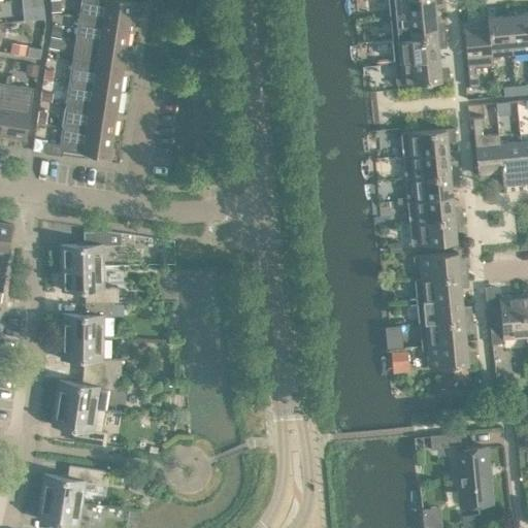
[(50,0),(52,11),(60,10),(59,0),(50,0)]
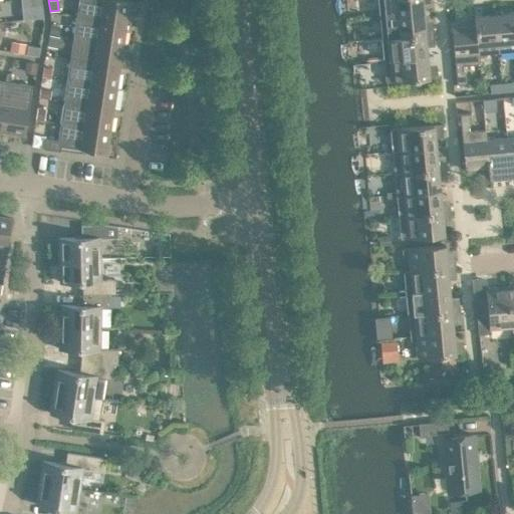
[(121,0),(77,0),(76,16),(125,23),(130,1),(121,0)]
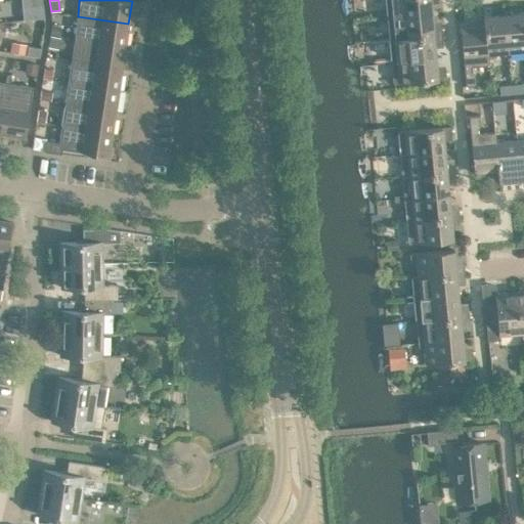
[(385,0),(387,16),(431,12),(429,0),(385,0)]
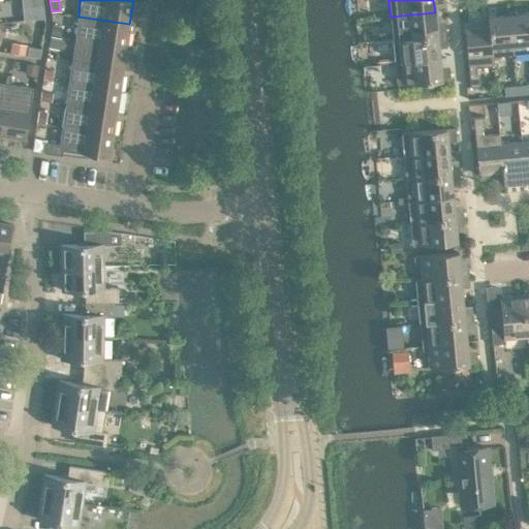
[(528,10),(509,12),(512,53),(528,51),(528,10)]
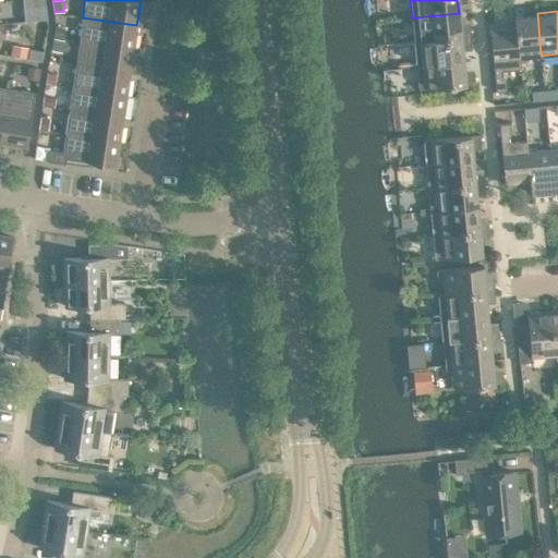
[(459,13),(412,17),(414,40),(470,35),(470,27),(460,28),(459,13)]
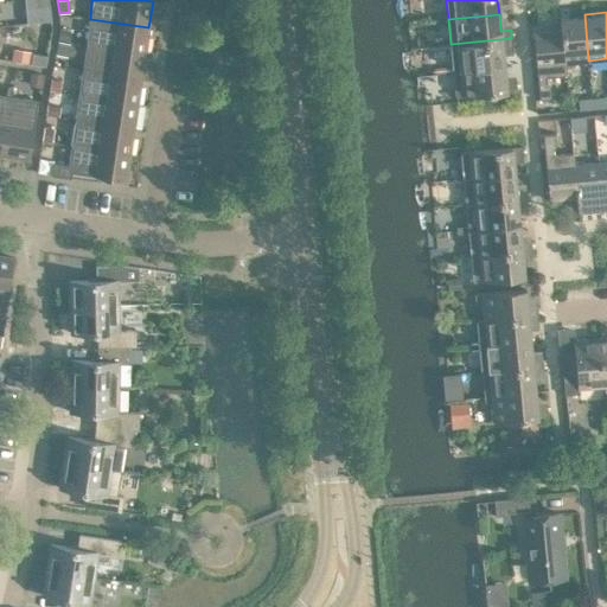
[(560,17),(561,30),(564,63),(588,61),(585,14),(560,17)]
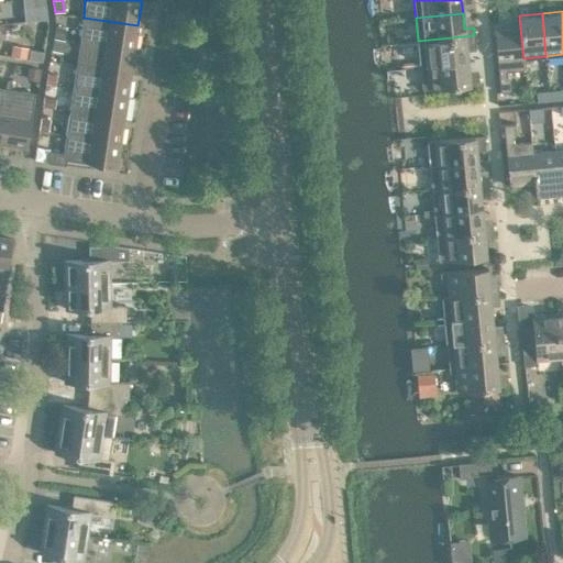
[(79,41),(134,50),(138,25),(84,18),(79,41)]
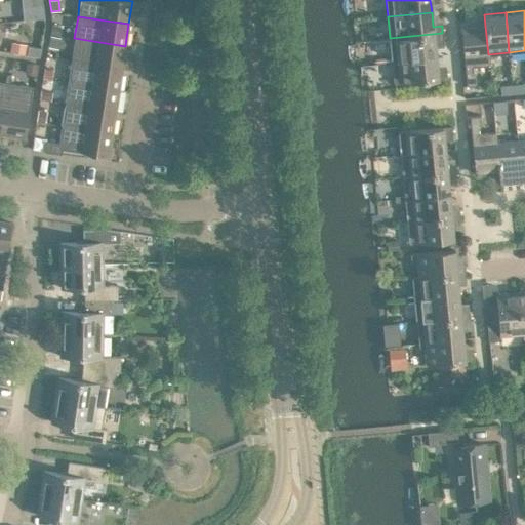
[(61,27),(51,25),(50,34),(58,35),(61,27)]
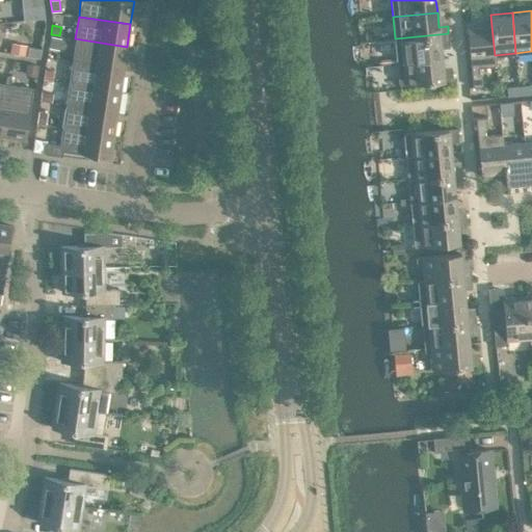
[(473,86),(483,85),(481,67),(496,65),(495,55),(491,26),(467,28),(473,86)]
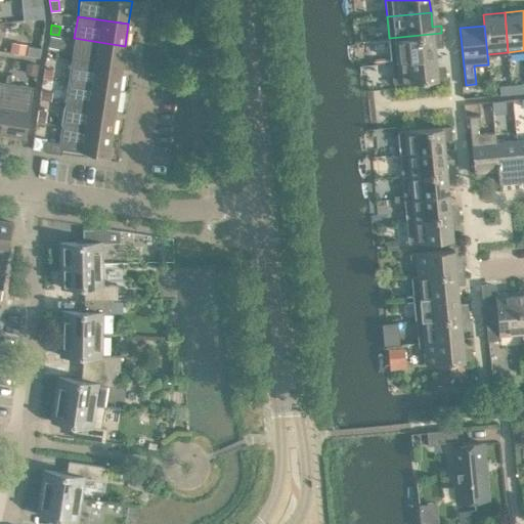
[(442,41),(441,33),(389,38),(391,60),(435,56),(434,42),(442,41)]
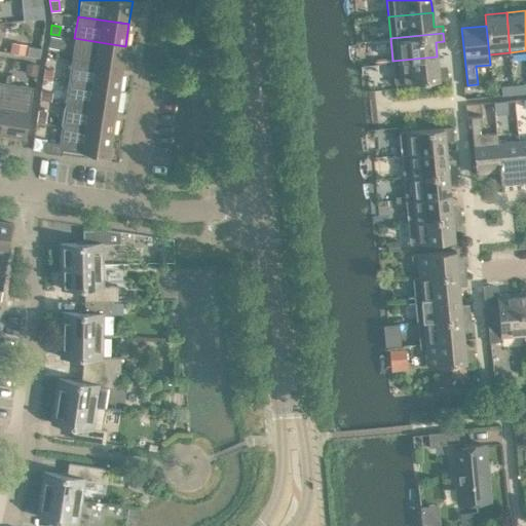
[(59,36),(50,35),(48,47),(57,48),(59,36)]
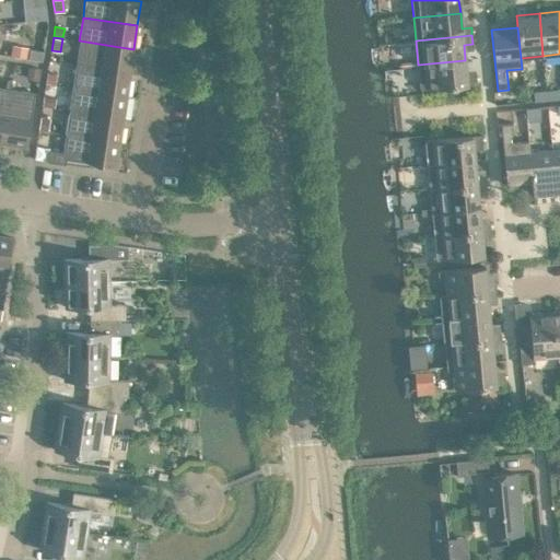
[(79,41),(76,63),(130,72),(133,49),(79,41)]
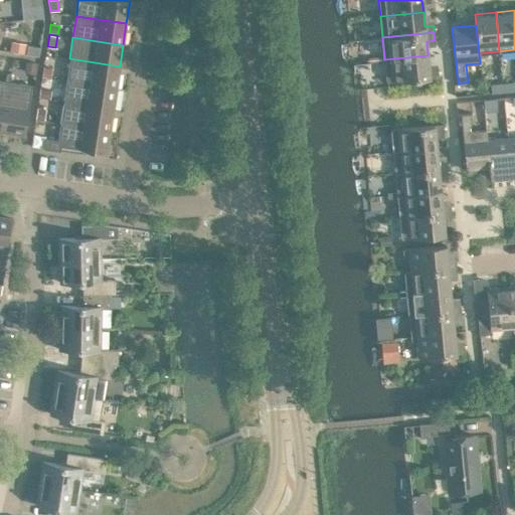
[(10,50),(23,52),(25,43),(12,41),(10,50)]
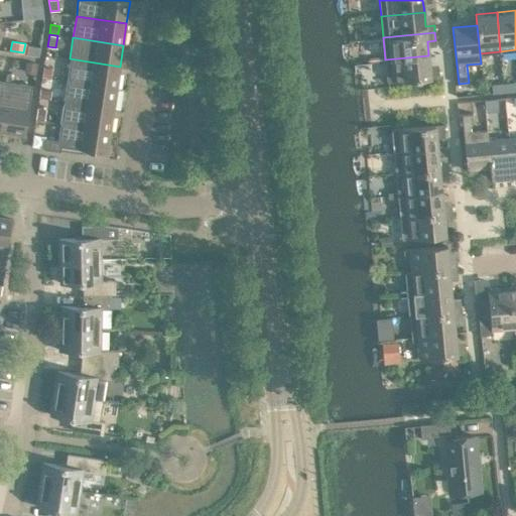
[(39,46),(27,43),(25,52),(37,55),(39,46)]
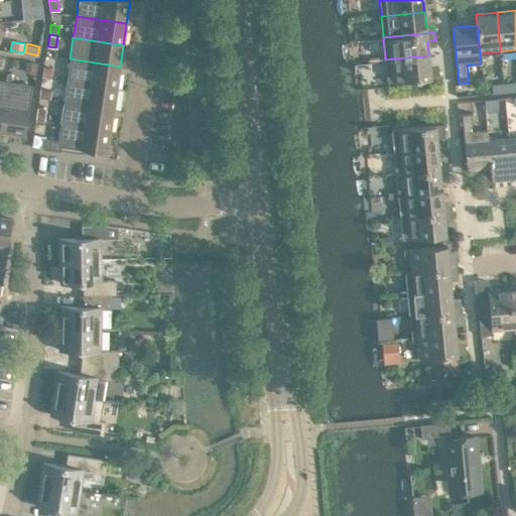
[(387,82),(438,77),(438,69),(429,70),(428,55),(385,59),(387,82)]
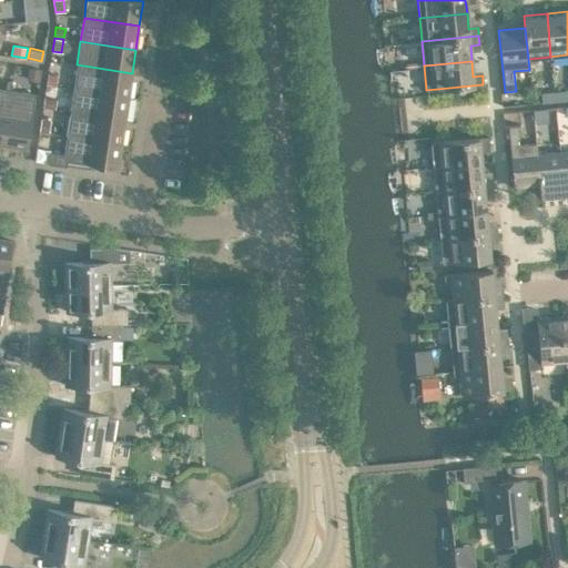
[(77,64),(73,89),(129,97),(132,73),(77,64)]
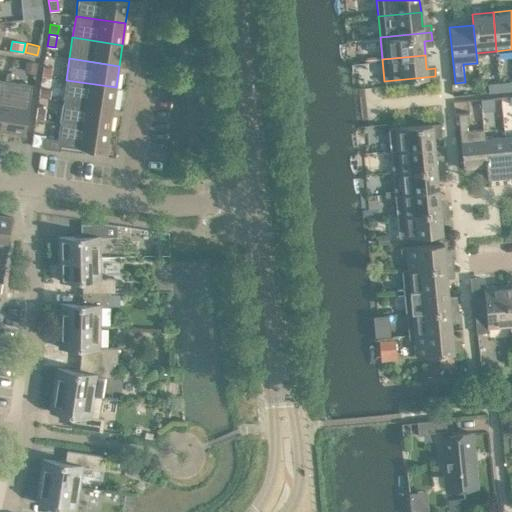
[(25,71),(34,72),(36,62),(26,61),(25,71)]
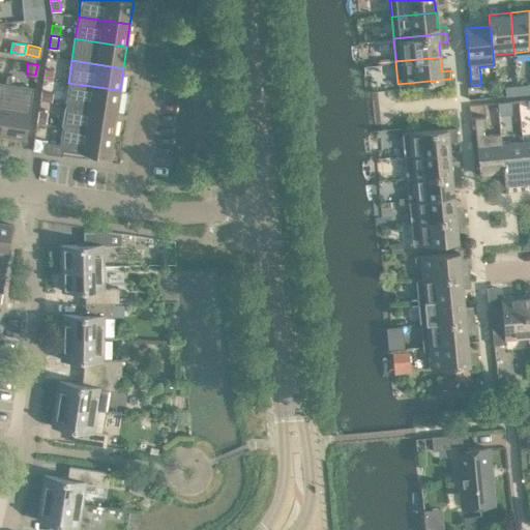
[(53,69),(45,68),(43,79),(51,80),(53,69)]
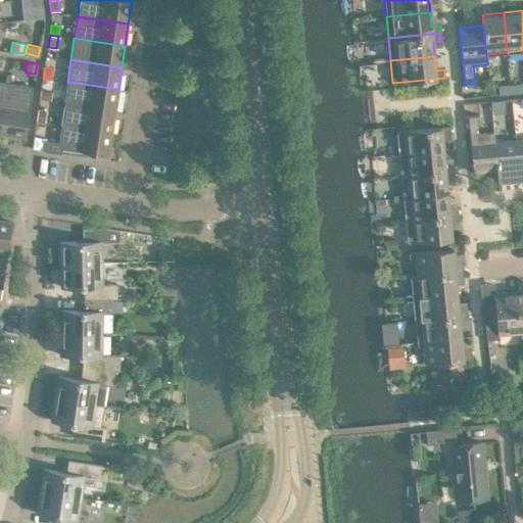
[(0,81),(0,133),(2,133),(9,83),(0,81)]
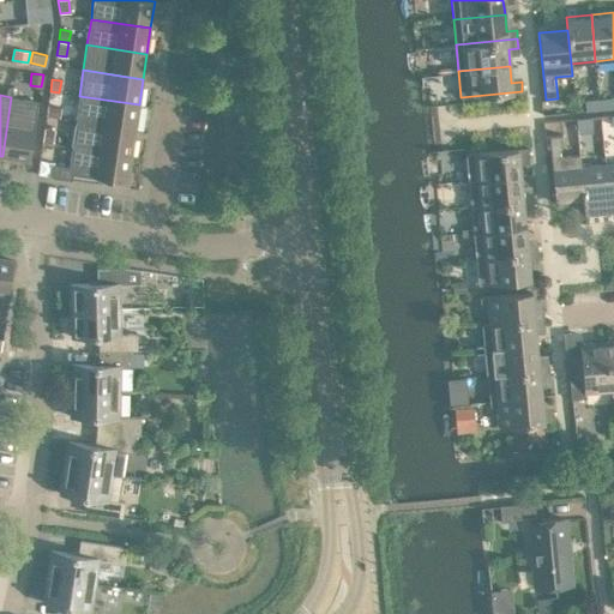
[(76,121),(134,131),(139,104),(79,96),(76,121)]
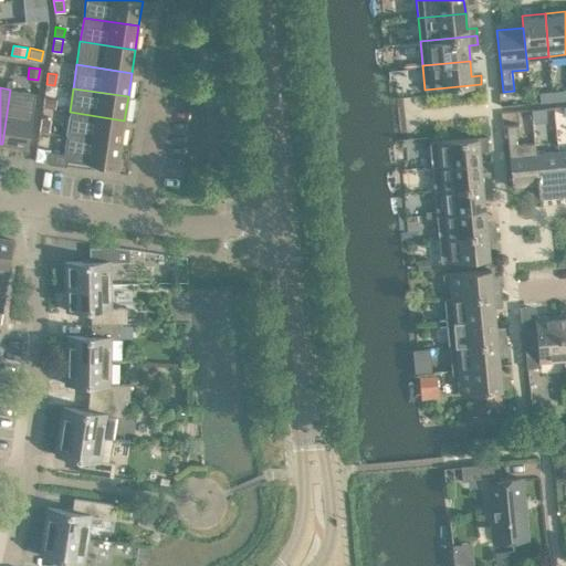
[(34,93),(10,90),(2,144),(25,148),(34,93)]
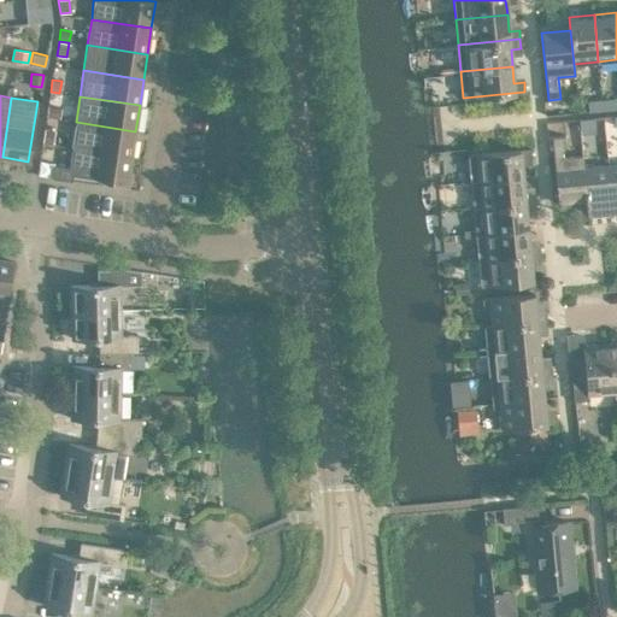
[(601,100),(603,110),(616,107),(616,105),(616,99),(601,100)]
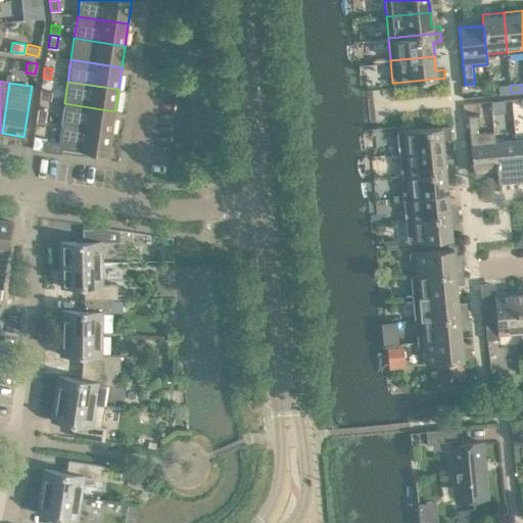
[(511,93),(510,85),(497,86),(498,94),(511,93)]
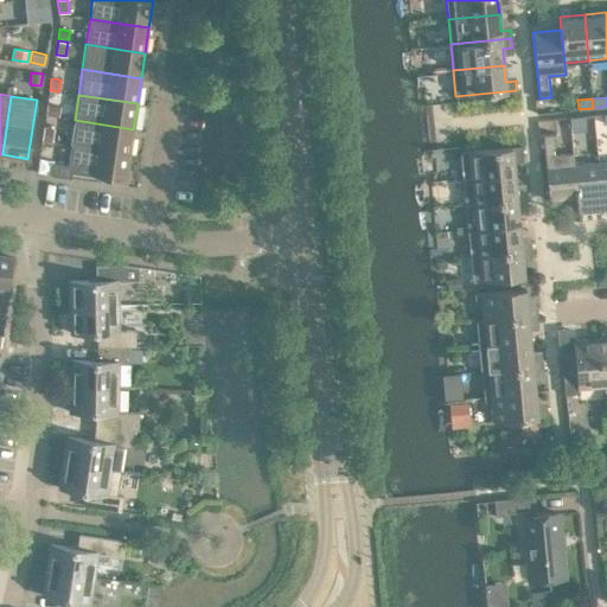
[(59,106),(48,104),(46,114),(58,115),(59,106)]
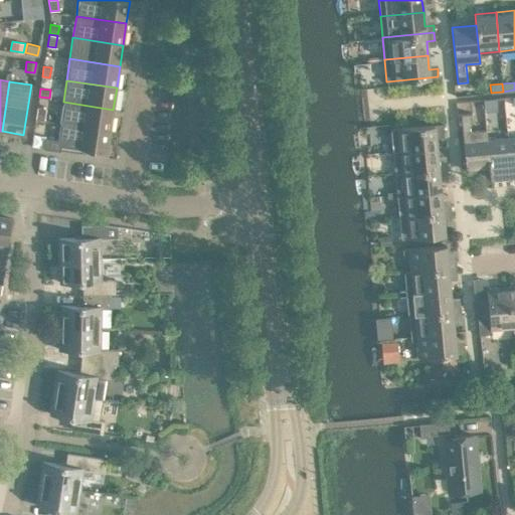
[(495,99),(483,100),(484,108),(496,107),(495,99)]
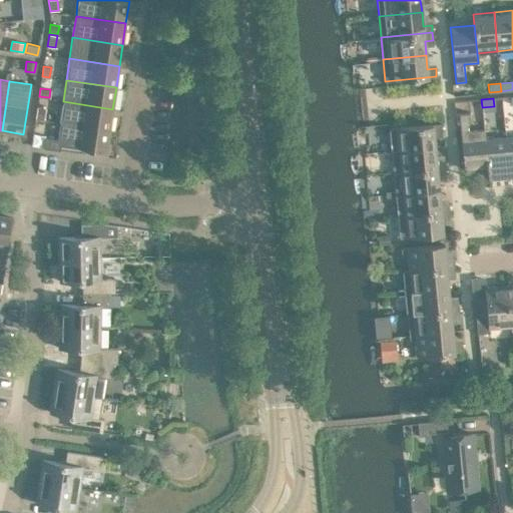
[(112,109),(63,101),(59,122),(109,130),(112,109)]
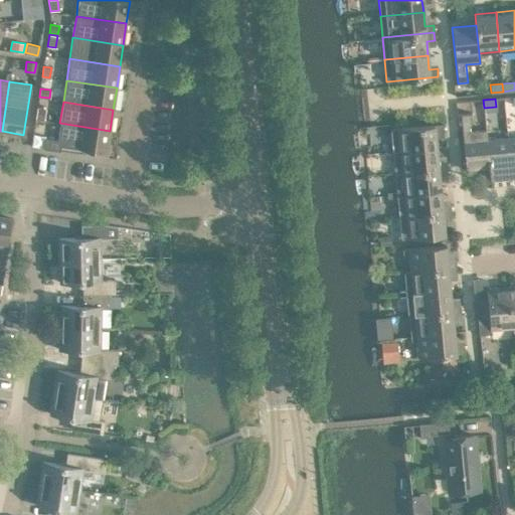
[(45,110),(37,108),(35,119),(43,120),(45,110)]
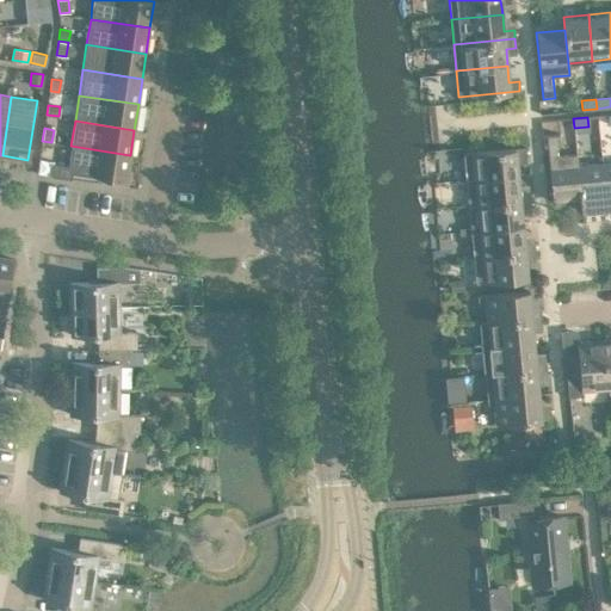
[(553,202),(580,198),(578,165),(578,153),(556,155),(556,150),(559,148),(557,134),(545,135),(553,202)]
